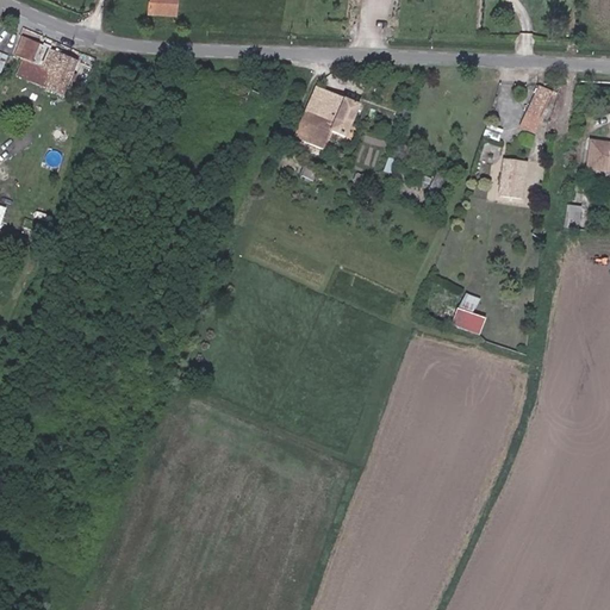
[(175,0),(148,0),(148,12),(175,13),(175,0)]
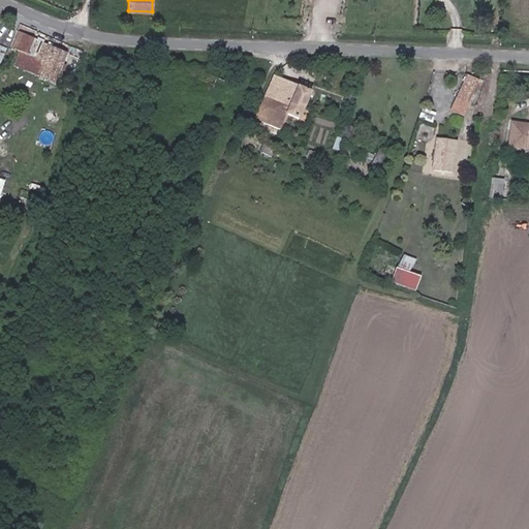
[(17,50),(27,54),(34,40),(23,35),(17,50)]
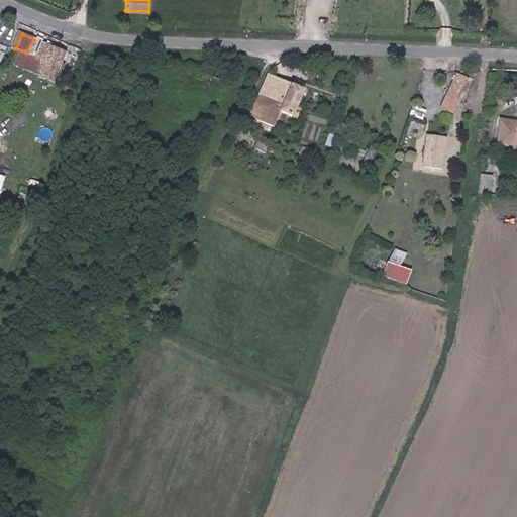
[(33,39),(26,53),(45,62),(39,76),(52,82),(65,54),(33,39)]
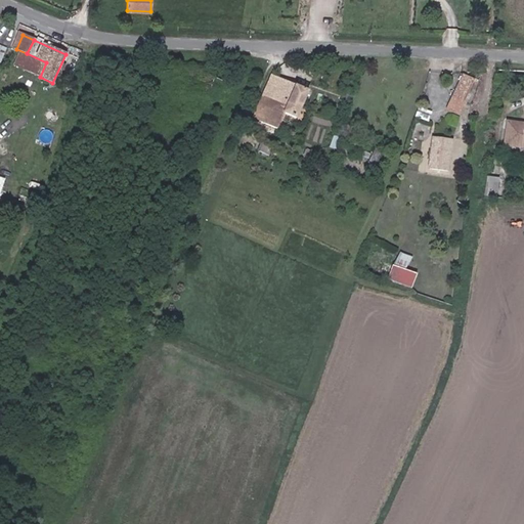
[(470,101),(480,77),(468,72),(456,96),(470,101)]
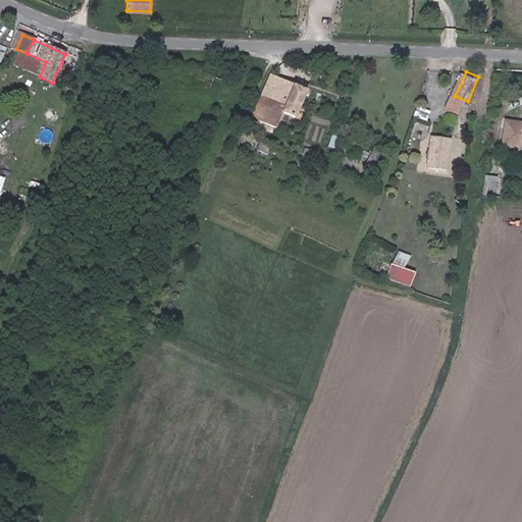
[(265,91),(300,106),(306,91),(271,75),(265,91)]
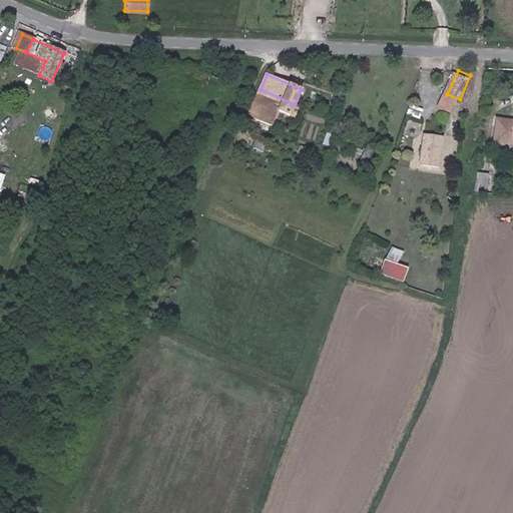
[(421,105),(427,93),(419,88),(413,101),(421,105)]
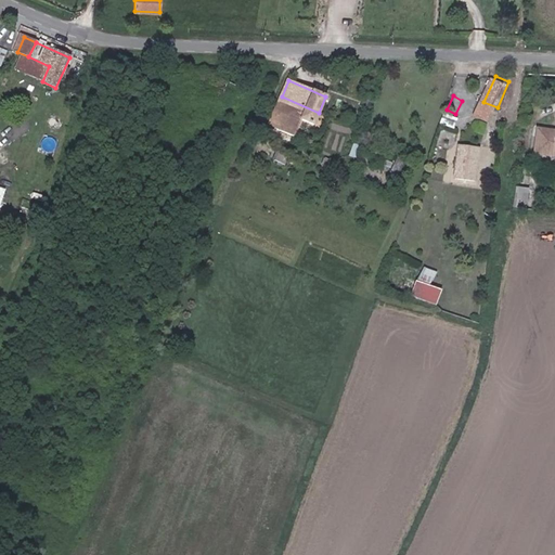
[(313,125),(319,113),(282,97),(269,127),(293,137),(301,119),(313,125)]
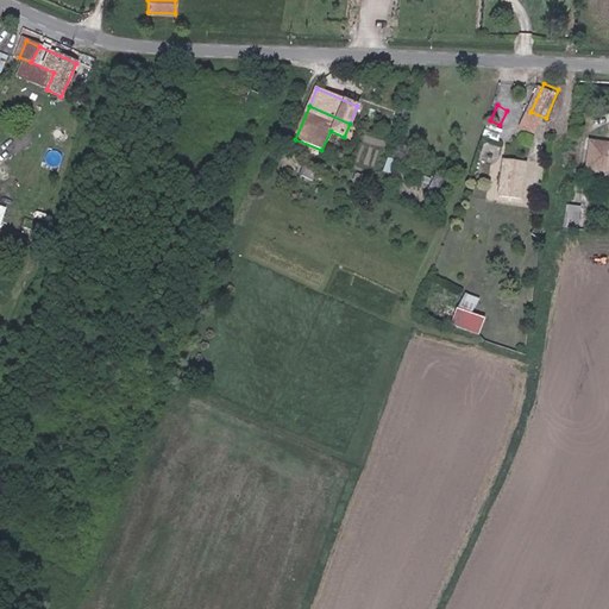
[(412,114),(400,110),(397,118),(407,123),(412,114)]
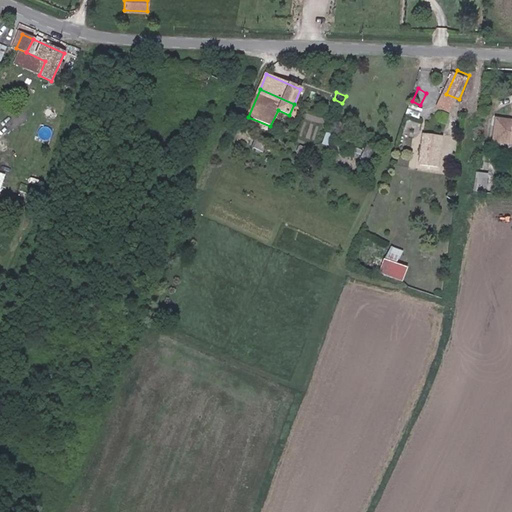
[(491,141),(511,144),(511,122),(494,120),(491,141)]
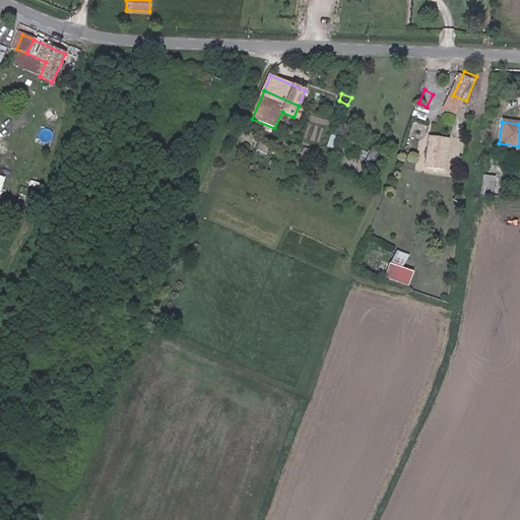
[(367,136),(375,139),(378,130),(371,127),(367,136)]
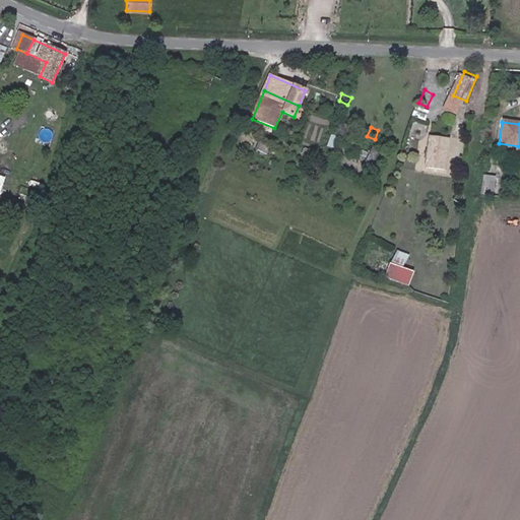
[(445,172),(449,139),(430,136),(426,169),(445,172)]
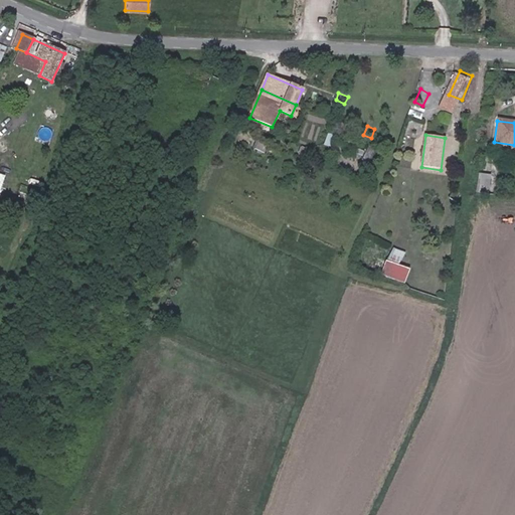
[(272,156),(274,150),(258,143),(255,148),(272,156)]
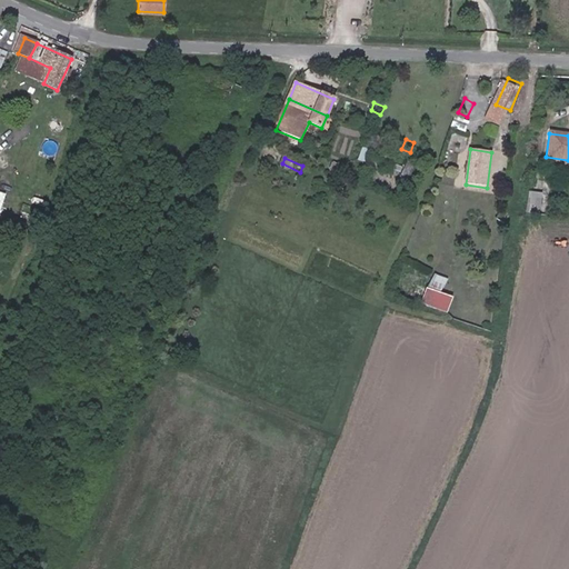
[(391,195),(396,182),(388,179),(382,191),(391,195)]
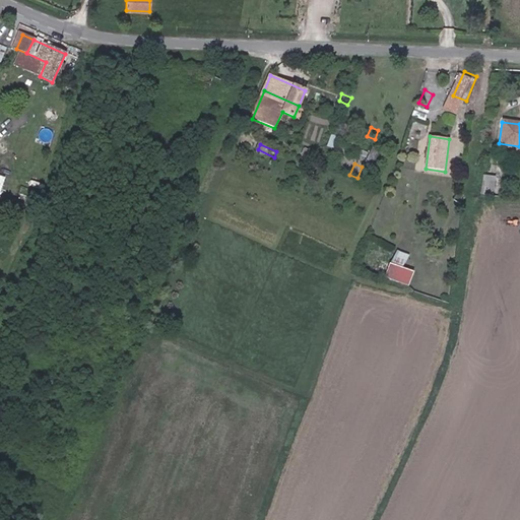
[(480,178),(477,195),(490,197),(492,180),(480,178)]
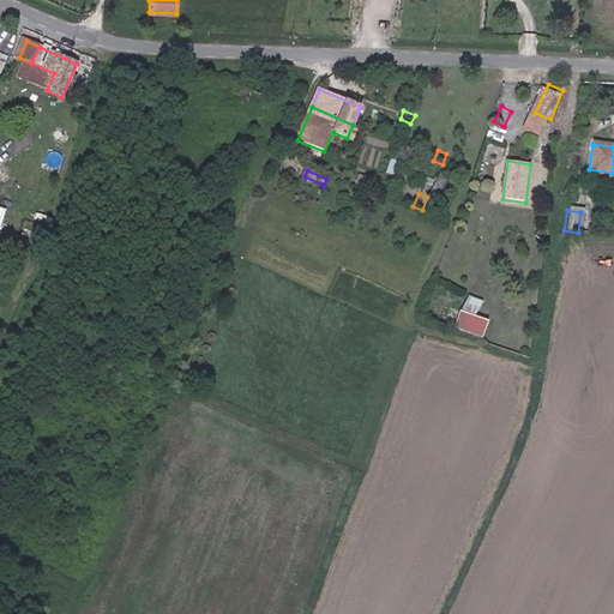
[(462,309),(455,329),(482,339),(489,320),(462,309)]
